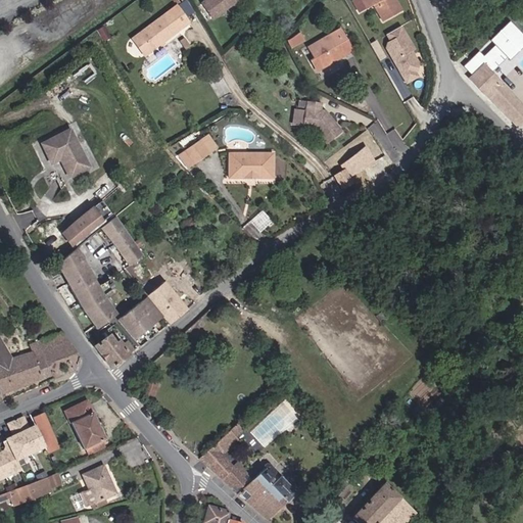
[(206,0),(202,3),(214,19),(239,0),(206,0)]
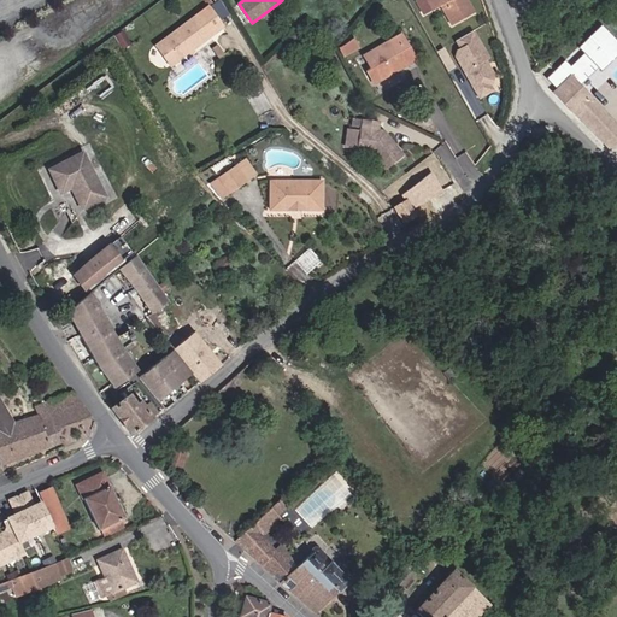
[(433,11),(425,0),(418,5),(424,16),(433,11)]
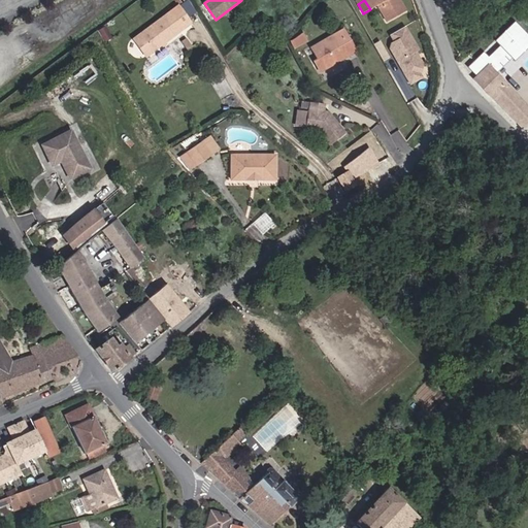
[(364,0),(370,9),(376,5),(387,23),(405,11),(398,0),(364,0)]
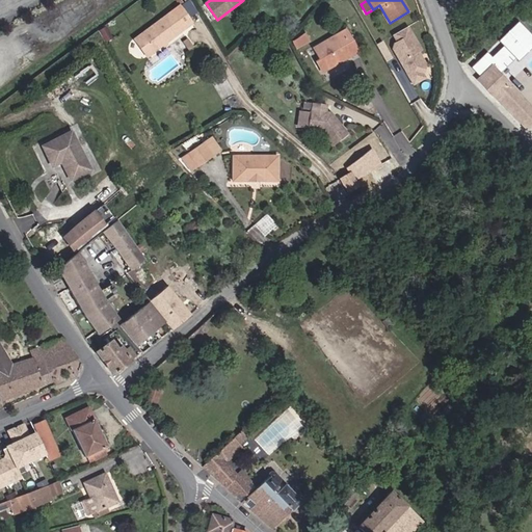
[(140,35),(153,53),(193,24),(184,12),(176,18),(171,12),(140,35)]
